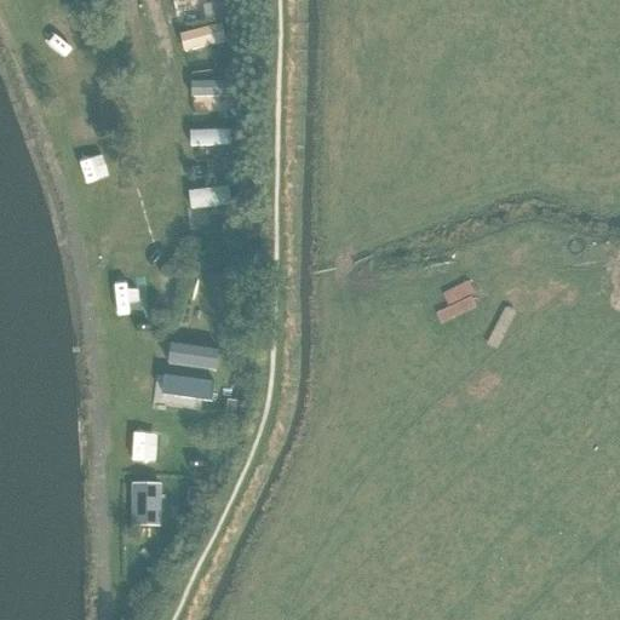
[(194,79),(194,96),(236,96),(236,78),(194,79)]
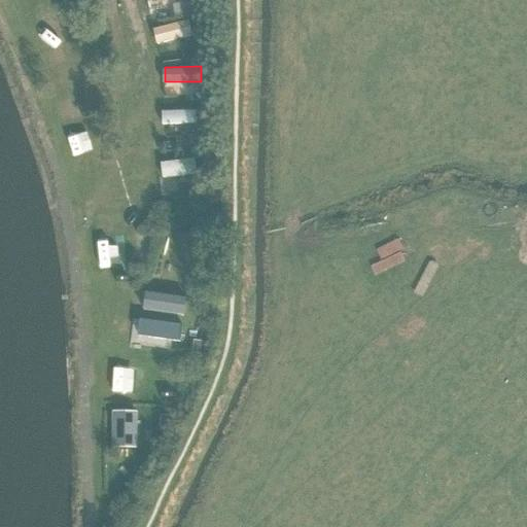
[(164,124),(198,123),(198,108),(163,109),(164,124)]
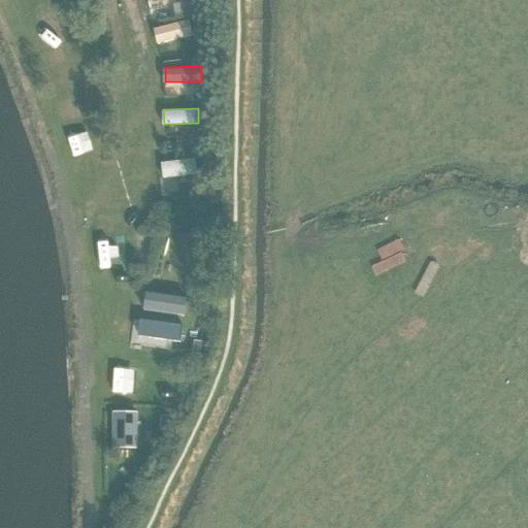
[(198,158),(163,160),(164,176),(199,174),(198,158)]
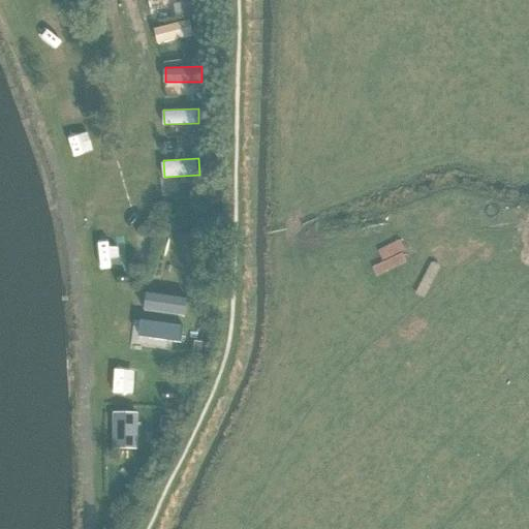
[(180,303),(182,282),(159,280),(157,301),(180,303)]
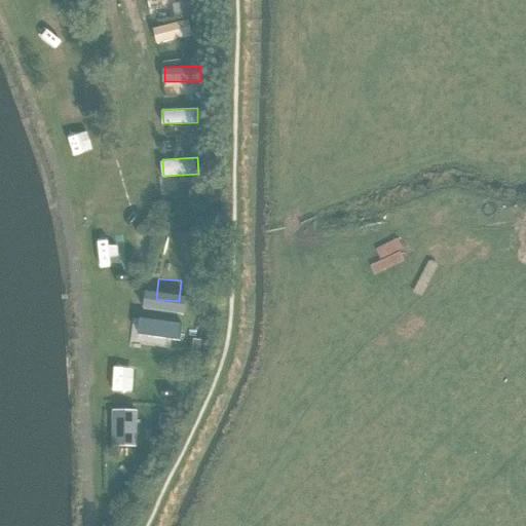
[(126,345),(148,346),(149,328),(127,327),(126,345)]
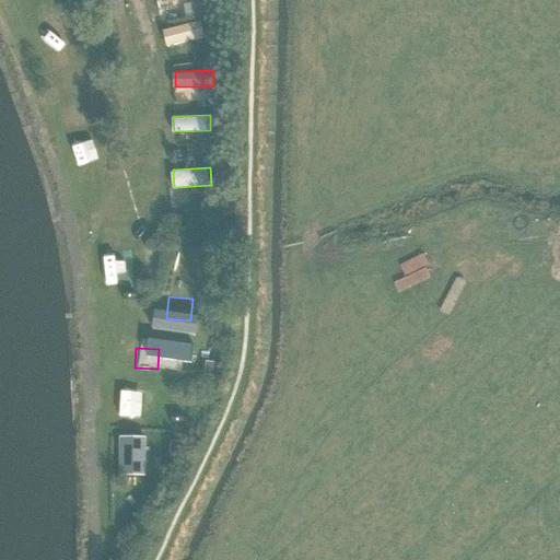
[(148,462),(147,434),(121,435),(121,462),(148,462)]
